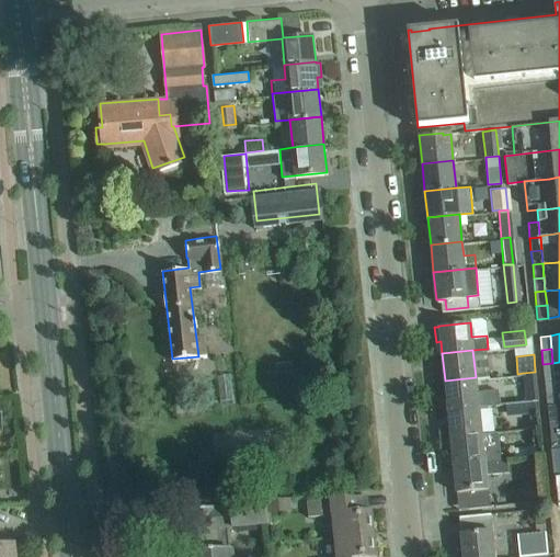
[(552,363),(543,364),(544,377),(553,376),(552,363)]
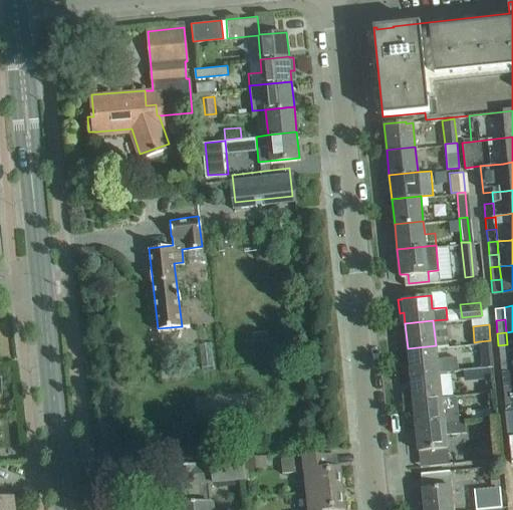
[(213,363),(211,339),(201,340),(203,364),(213,363)]
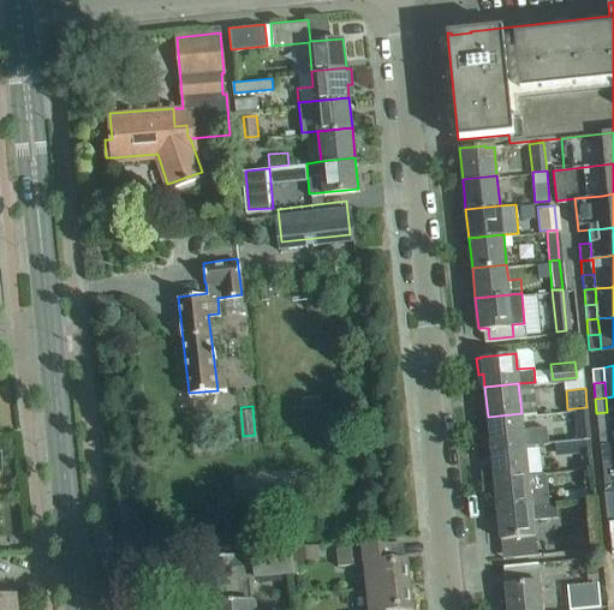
[(586,407),(573,408),(577,438),(590,437),(586,407)]
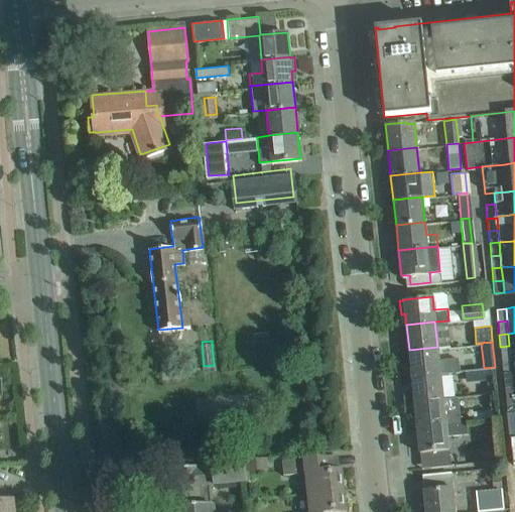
[(509,346),(500,347),(502,359),(511,359),(509,346)]
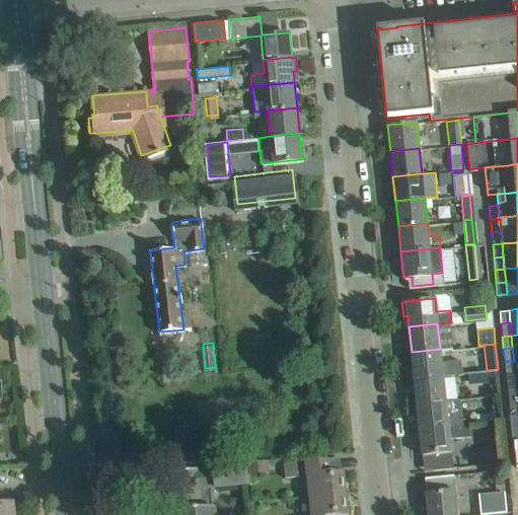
[(440,349),(412,352),(414,377),(443,374),(461,372),(460,359),(441,360),(440,349)]
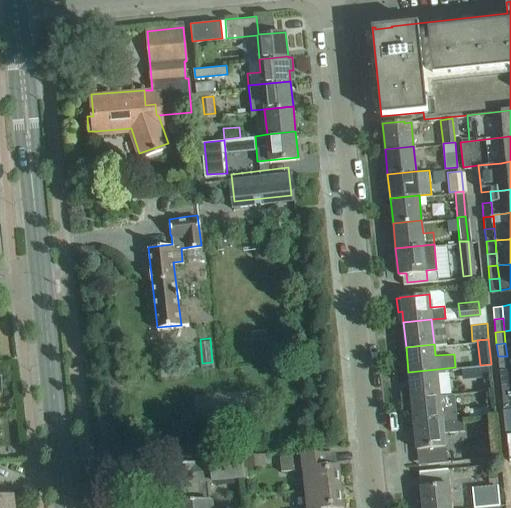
[(507,356),(498,356),(499,369),(508,368),(507,357),(507,356)]
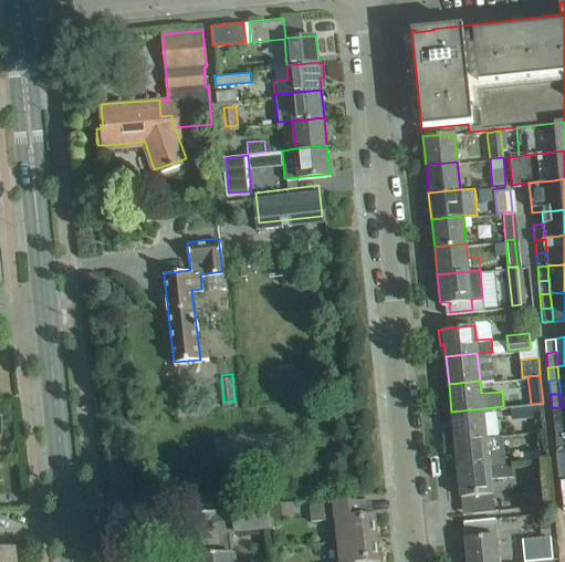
[(563,420),(553,422),(553,423),(564,422),(564,394),(561,395),(562,407),(563,420)]
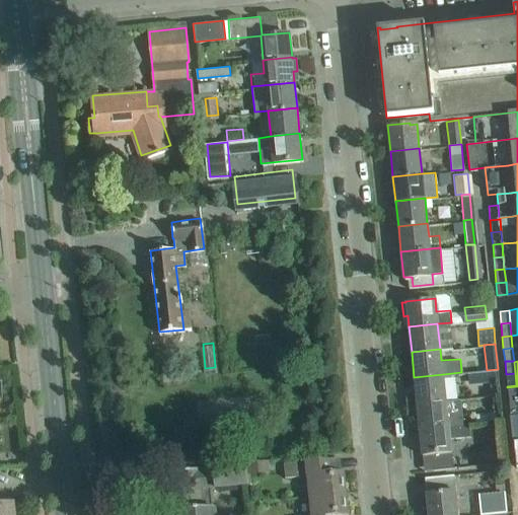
[(487,370),(471,371),(472,381),(499,379),(498,369),(487,370)]
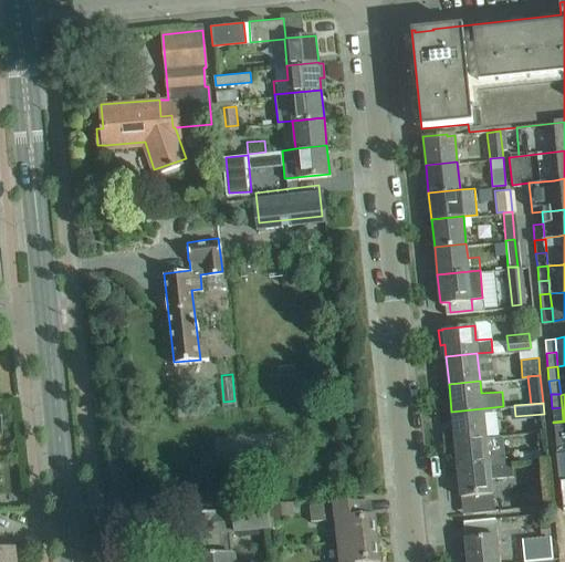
[(562,407),(552,408),(553,422),(563,420),(562,407)]
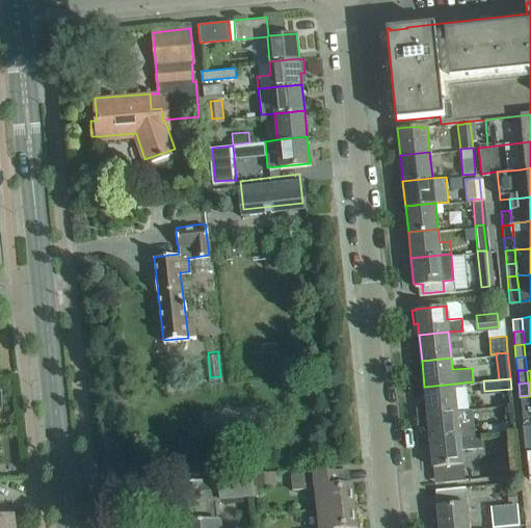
[(456,408),(454,384),(424,387),(427,413),(456,408)]
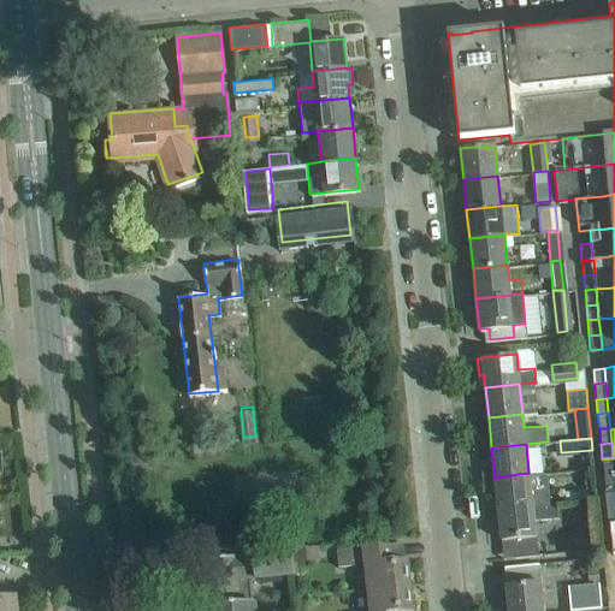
[(614,458),(602,460),(605,491),(614,488),(614,458)]
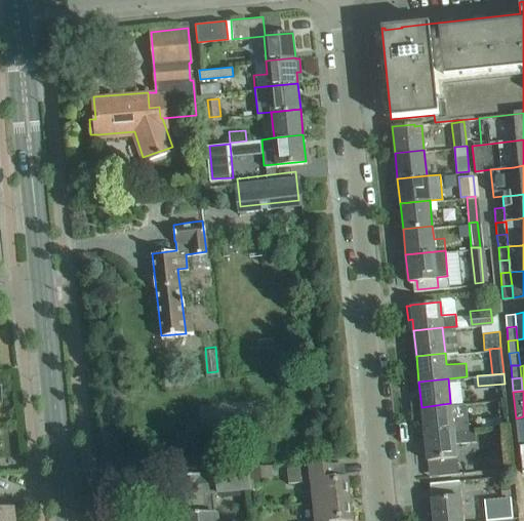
[(453,429),(450,403),(421,407),(424,433),(453,429)]
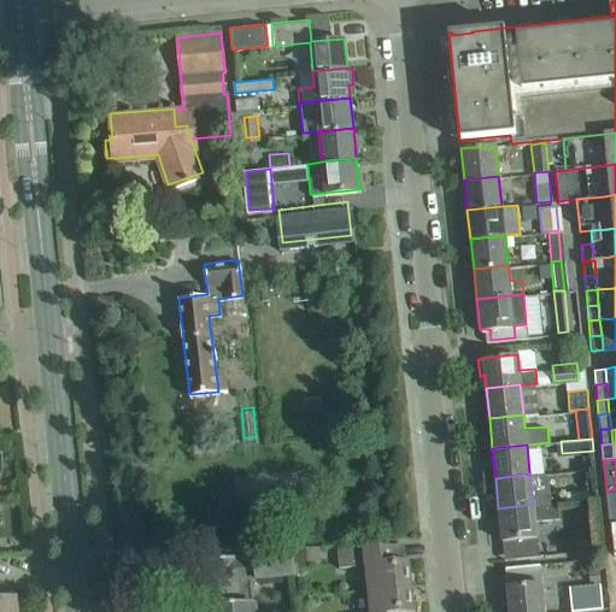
[(588,487),(567,489),(568,500),(590,498),(588,487)]
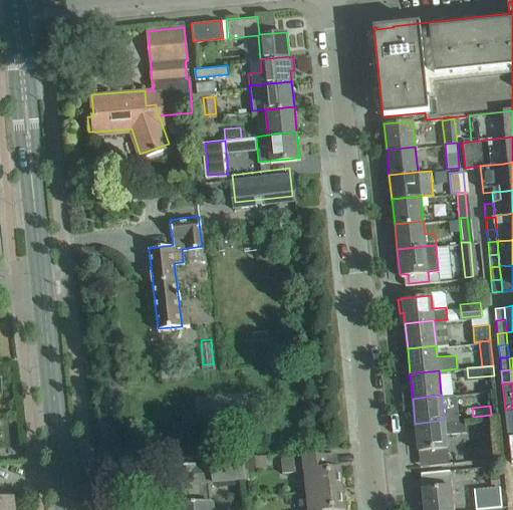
[(465,418),(444,420),(415,424),(418,449),(427,448),(428,464),(448,462),(447,446),(445,432),(466,430),(465,418)]
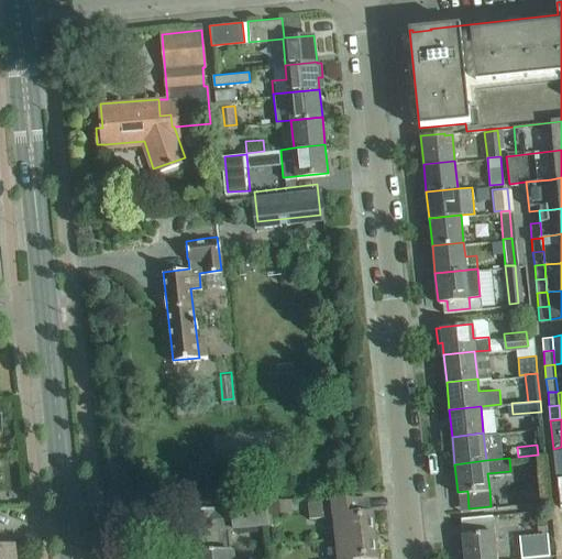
[(522,483),(524,499),(537,497),(536,482),(522,483)]
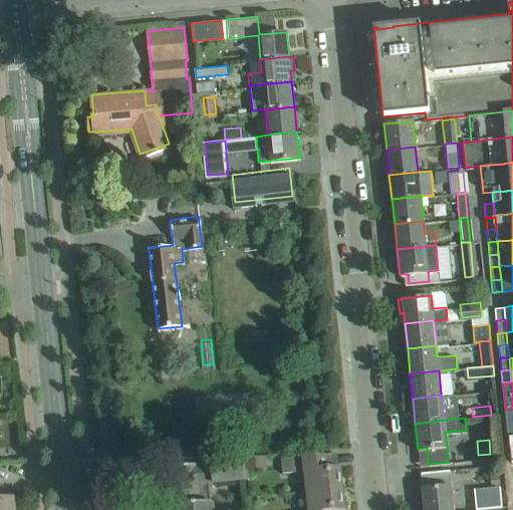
[(304,490),(341,486),(339,464),(318,467),(317,454),(334,452),(334,451),(279,457),(281,472),(302,470),(304,490)]
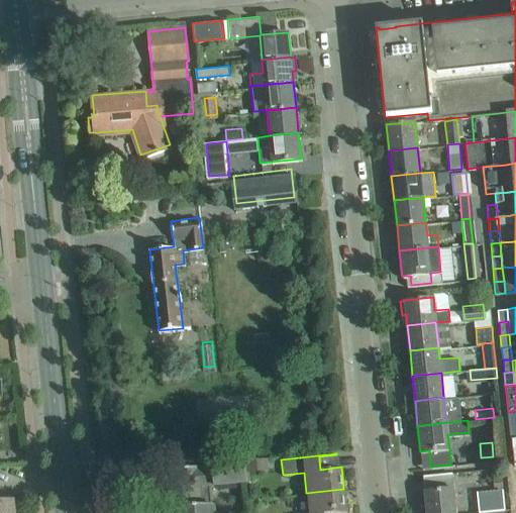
[(266,456),(246,458),(247,470),(267,468),(266,456)]
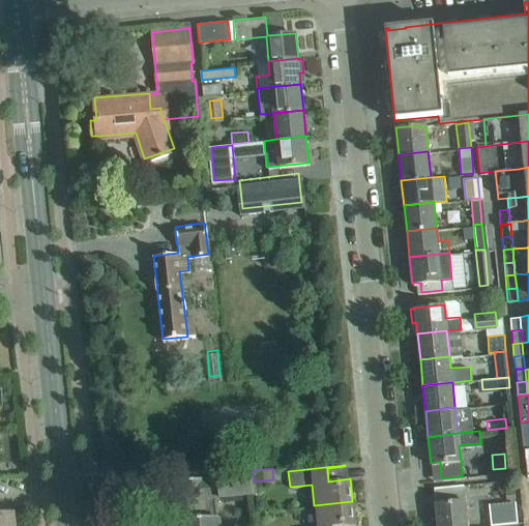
[(190,499),(203,497),(216,496),(252,492),(250,473),(188,480),(190,499)]
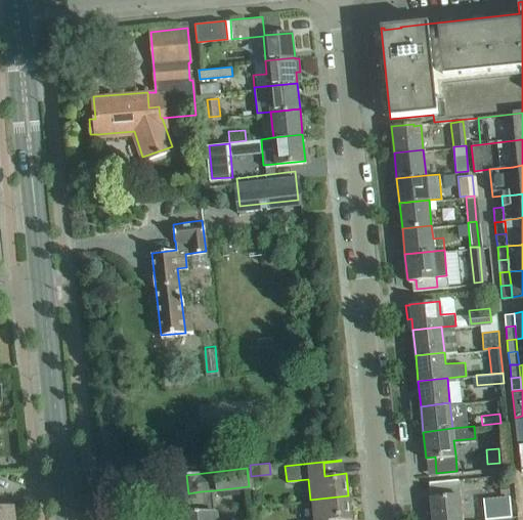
[(432,519),(458,519),(462,519),(460,494),(458,478),(437,480),(438,496),(430,497),(432,519)]
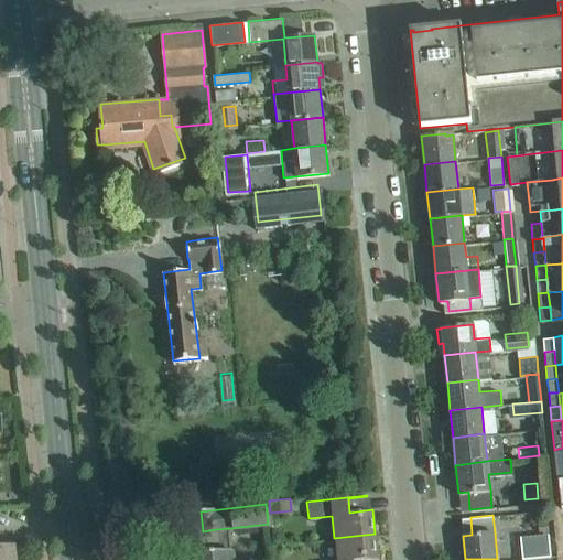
[(216,529),(218,550),(194,552),(194,553),(197,553),(197,559),(233,559),(230,528),(216,529)]
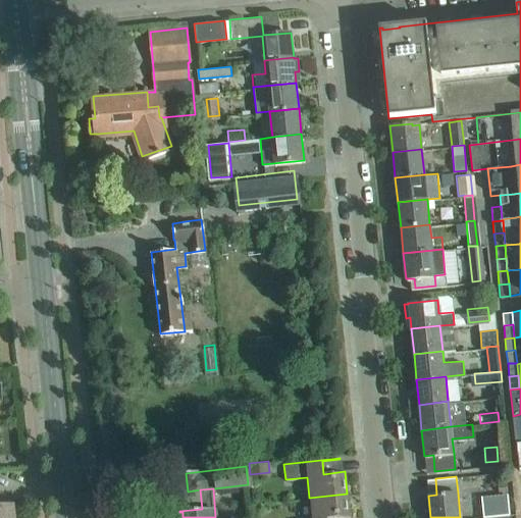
[(347,494),(309,498),(311,517),(327,517),(328,517),(349,516),(347,494)]
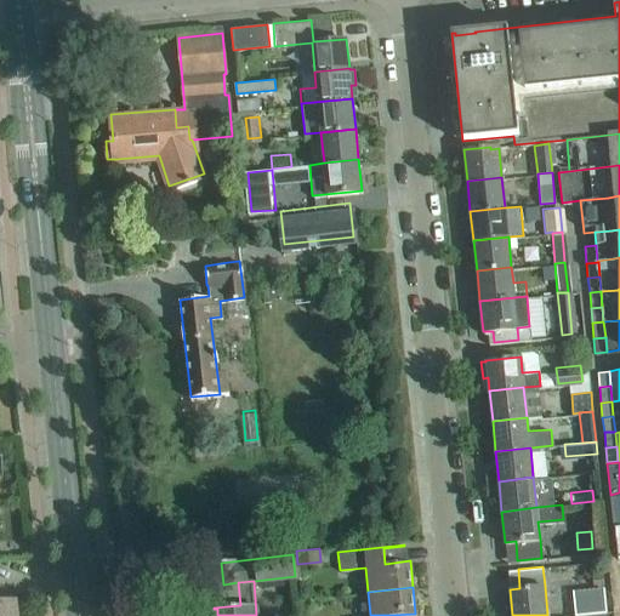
[(574,614),(606,610),(603,587),(572,589),(574,614)]
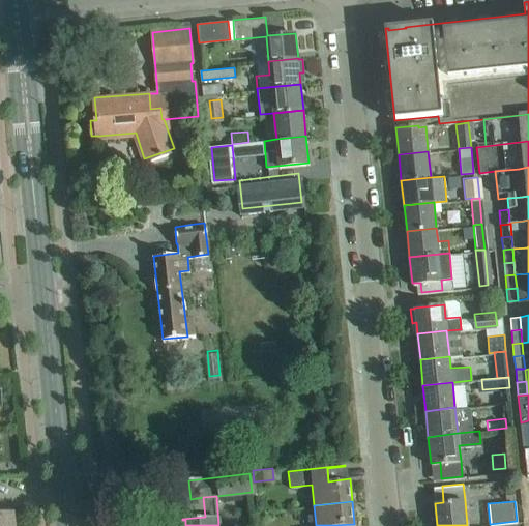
[(0,525),(9,525),(8,513),(0,513),(0,525)]
